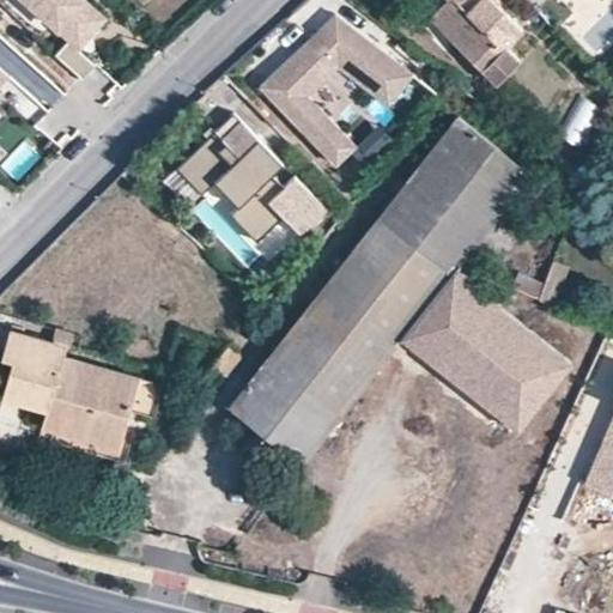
[(80,32),(85,38),(105,18),(84,0),(28,0),(71,37),(56,54),(83,77),(95,65),(77,47),(79,43),(74,38),(80,32)]
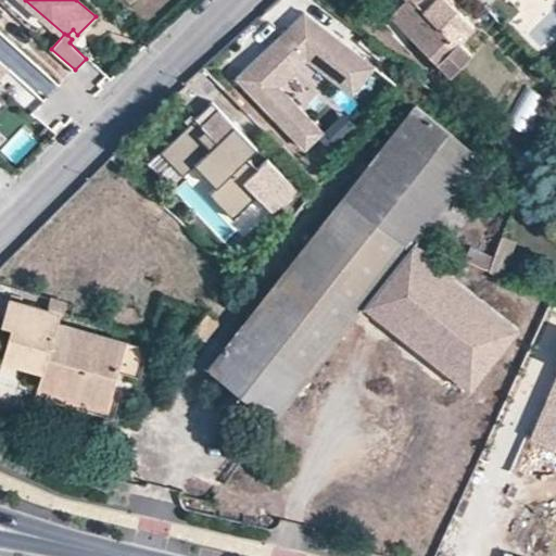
[(411,0),(403,0),(390,15),(401,26),(418,7),(411,0)]
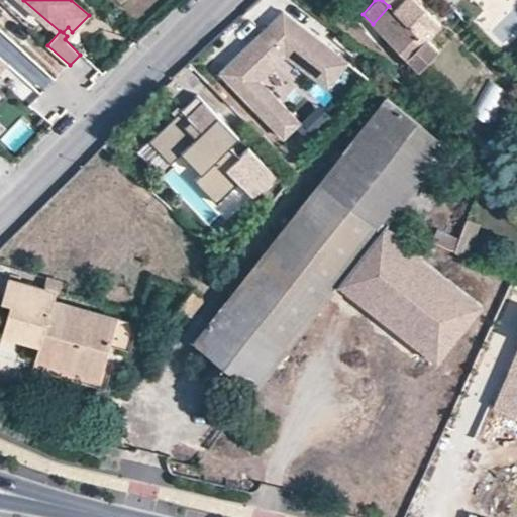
[(414,0),(382,0),(389,6),(373,24),(407,58),(439,24),(414,0)]
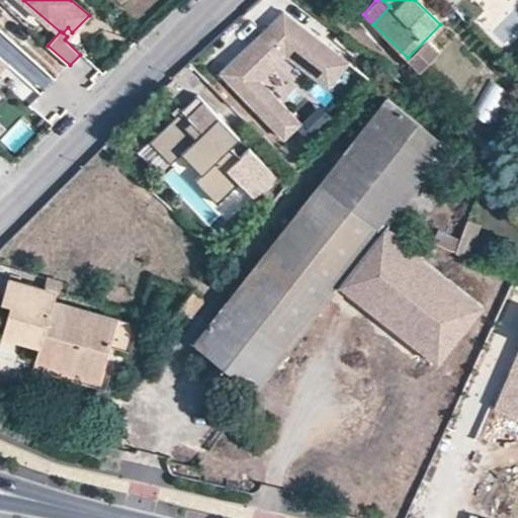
[(350,62),(285,10),(220,69),(280,139),(297,122),(259,79),(286,55),(329,88),(350,62)]
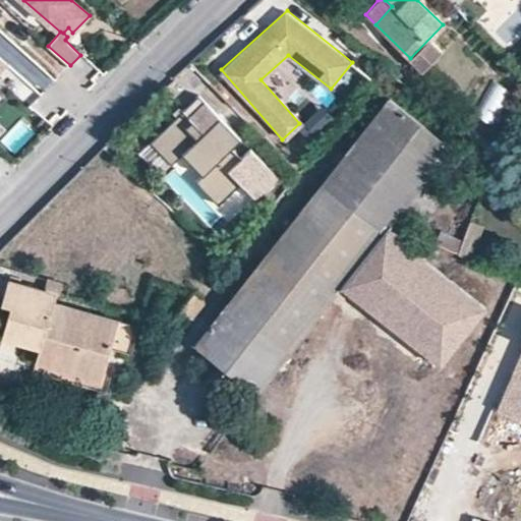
[(63,33),(67,37),(72,33),(68,27),(63,33)]
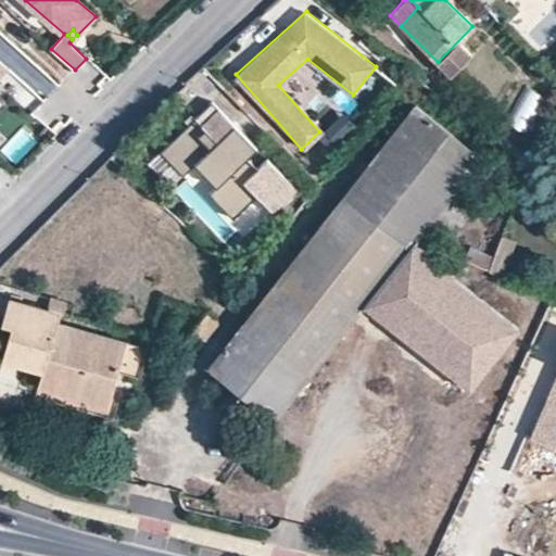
[(454,81),(475,61),(460,46),(440,67),(454,81)]
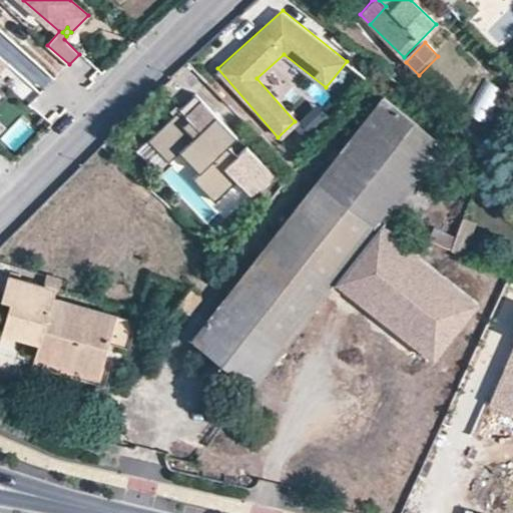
[(485,120),(500,87),(484,80),(469,112),(485,120)]
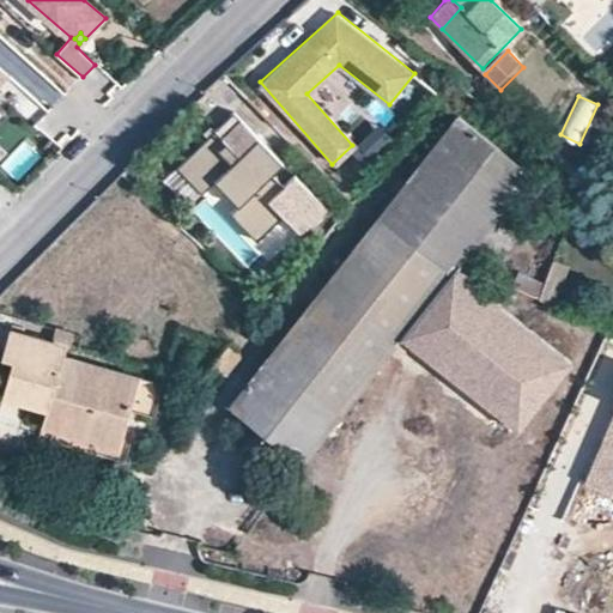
[(289,170),(235,114),(178,170),(271,265),(327,210),(297,177),(287,187),(279,178),(289,170)]
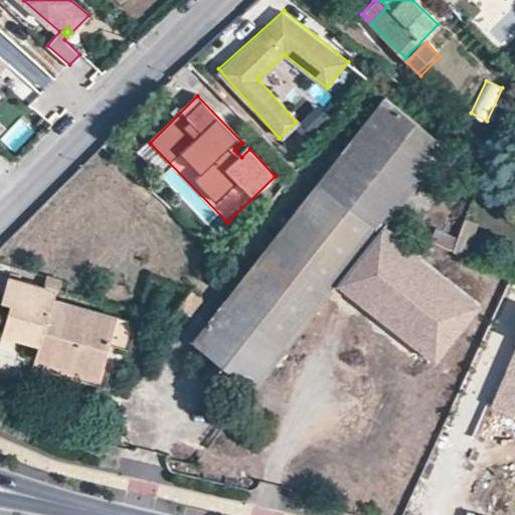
[(206,328),(196,339),(254,386),(384,220),(408,230),(458,163),(440,149),(441,146),(384,100),(206,328)]
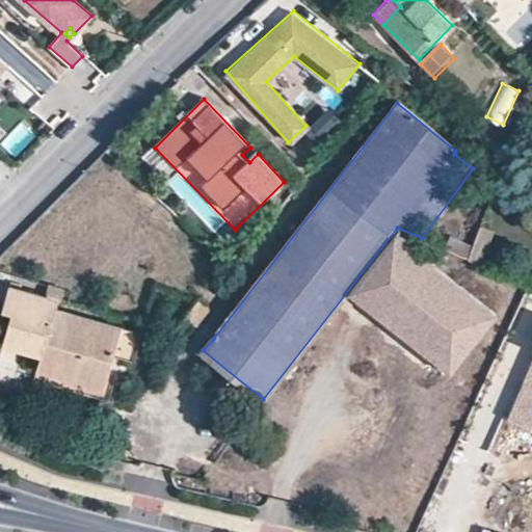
[(498,314),(435,264),(444,254),(397,232),(349,292),(451,373),(498,314)]
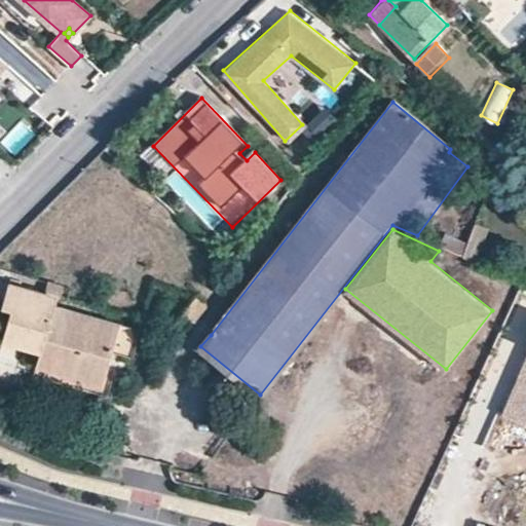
[(442,243),(461,252),(466,242),(446,234),(442,243)]
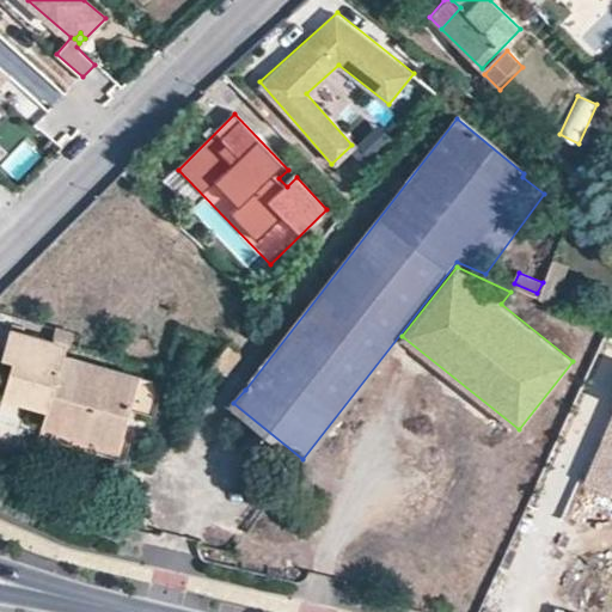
[(12,359),(1,396),(46,409),(48,403),(66,408),(61,429),(90,438),(93,427),(122,435),(138,378),(60,357),(63,343),(10,330),(2,356),(12,359)]
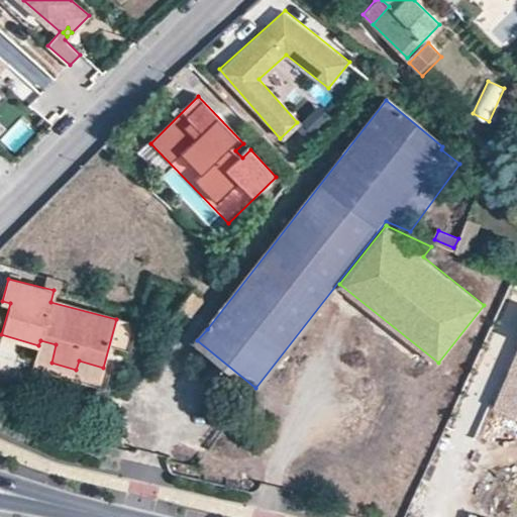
[(38,345),(34,358),(52,363),(56,344),(40,340),(38,345)]
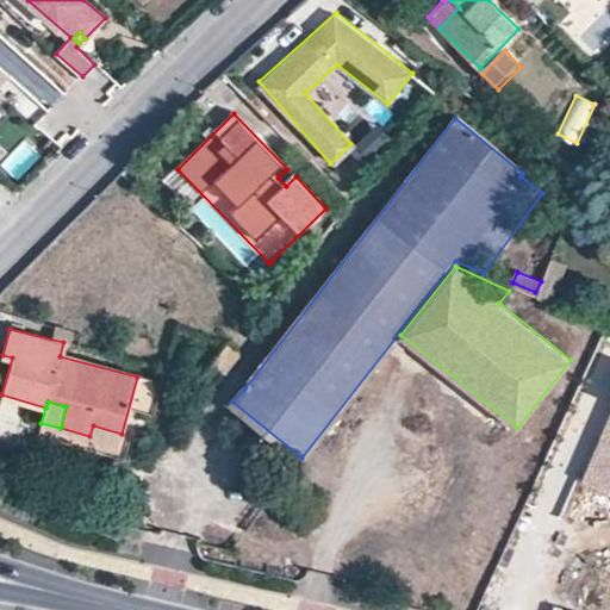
[(609,417),(590,465),(609,473),(609,417)]
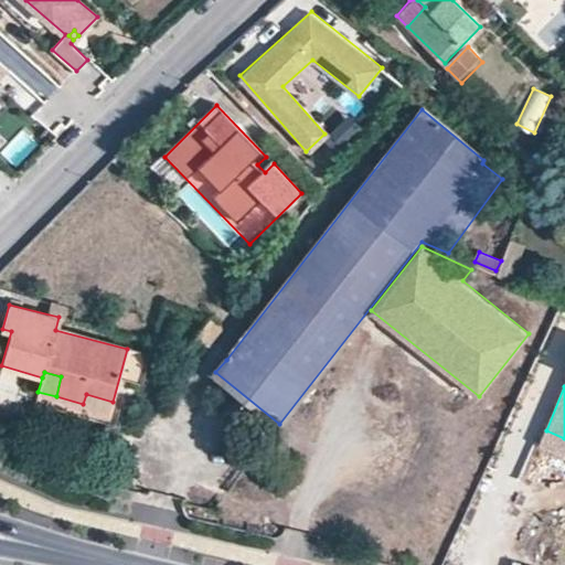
[(86,394),(83,404),(109,411),(113,402),(86,394)]
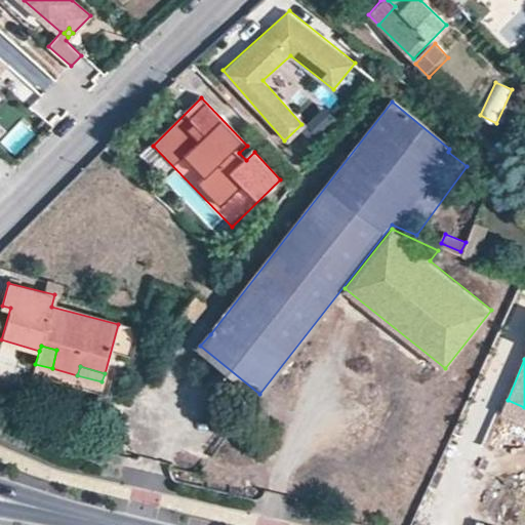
[(524,407),(508,400),(501,413),(524,422),(524,407)]
